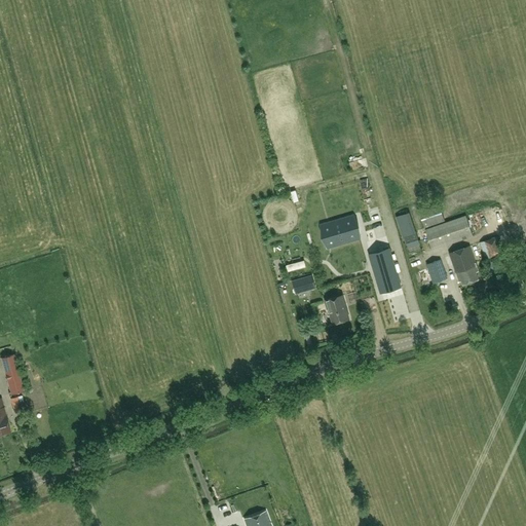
[(423,210),(419,211),(424,228),(445,222),(439,204),(423,210)]
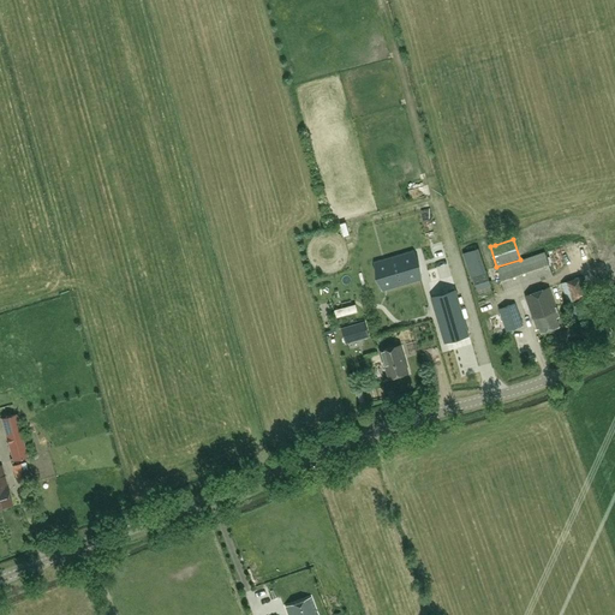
[(481,251),(465,256),(476,290),(490,285),(481,251)]
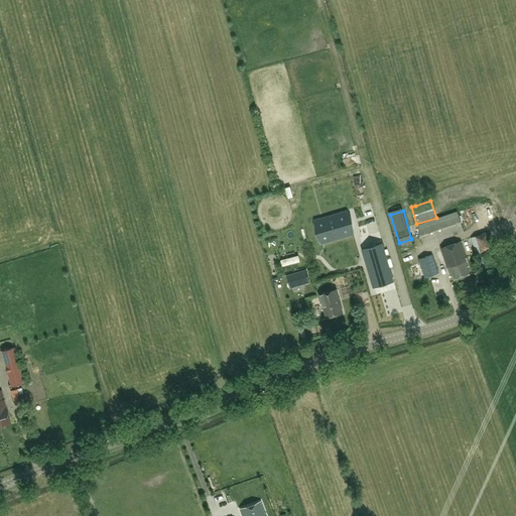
[(326,219),(315,221),(316,226),(321,243),(323,242),(332,240),(354,233),(347,212),(326,219)]
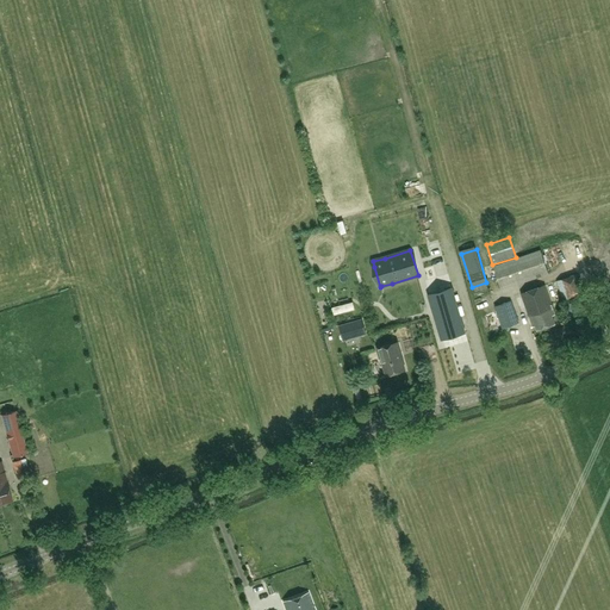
[(540,250),(493,267),(502,290),(548,273),(540,250)]
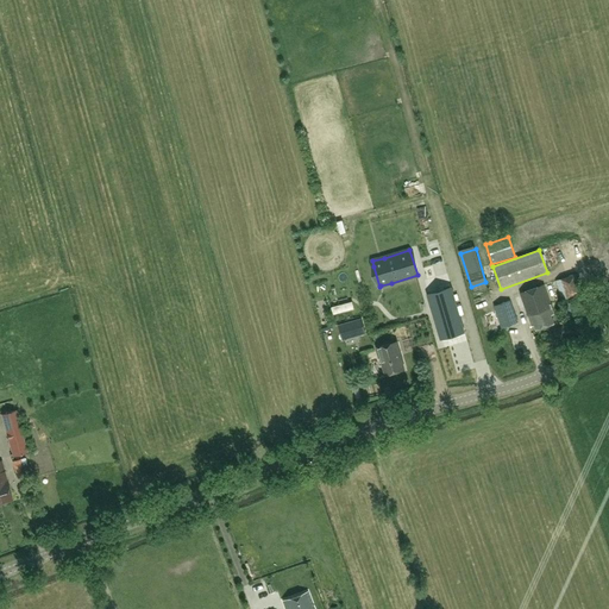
[(576,274),(556,281),(562,300),(582,293),(576,274)]
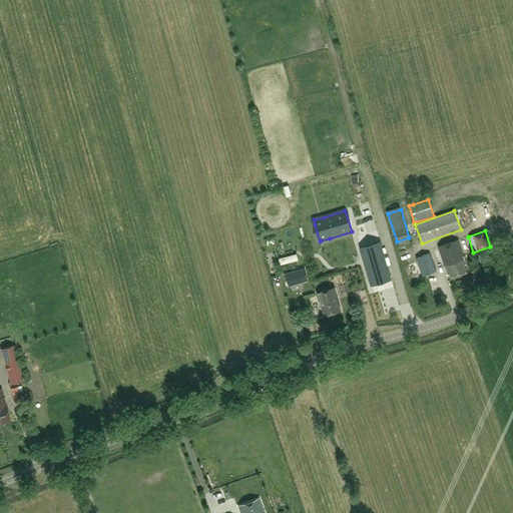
[(459,240),(438,247),(448,275),(450,275),(451,278),(467,273),(464,265),(467,264),(459,240)]
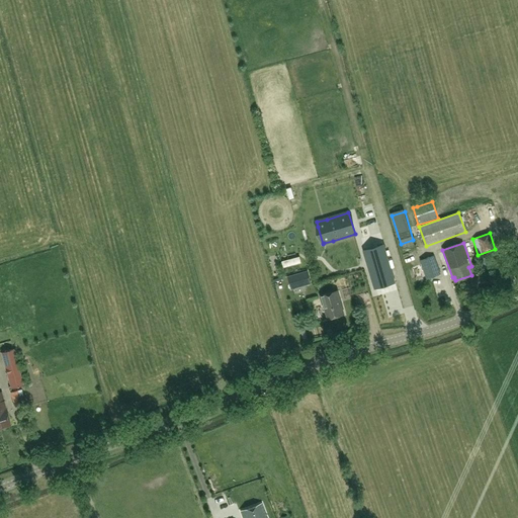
[(382,245),(364,250),(375,288),(394,282),(382,245)]
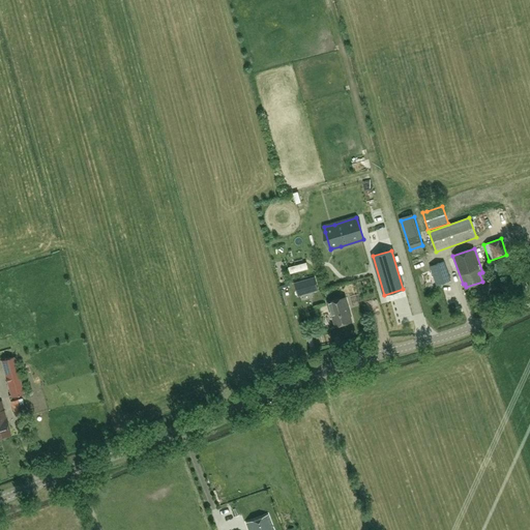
[(290,272),(308,267),(306,261),(289,266),(290,272)]
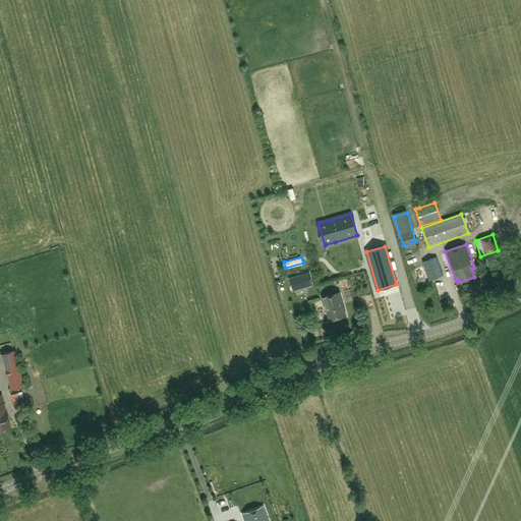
[(437,256),(422,262),(429,281),(443,276),(437,256)]
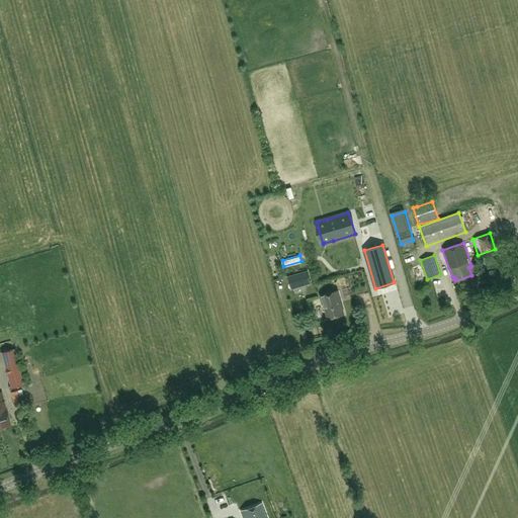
[(299,273),(288,276),(290,284),(301,281),(304,285),(311,283),(308,271),(299,273)]
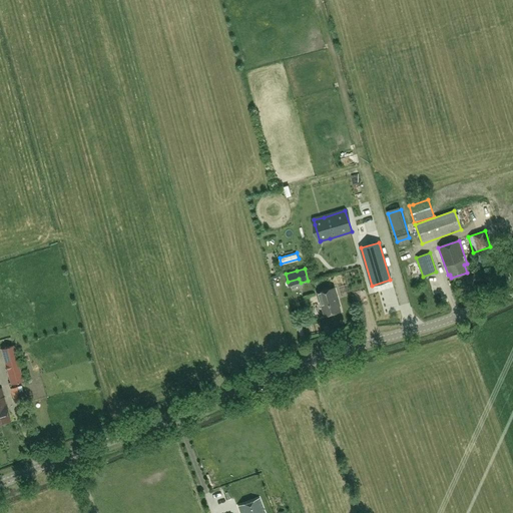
[(334,289),(318,294),(320,301),(321,301),(325,316),(341,312),(334,289)]
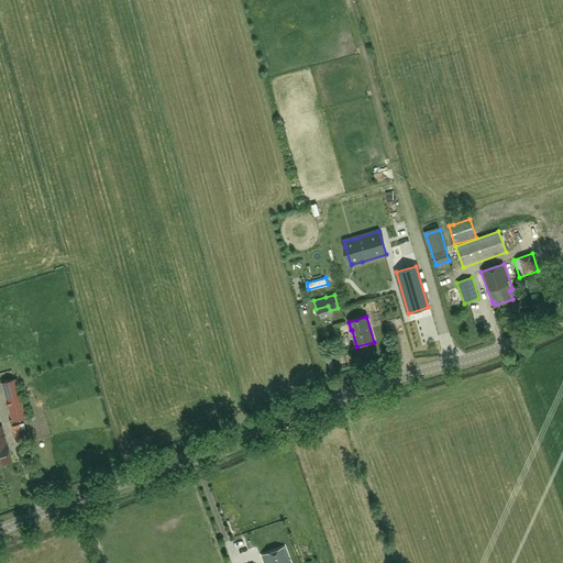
[(368,351),(353,354),(354,363),(370,361),(368,351)]
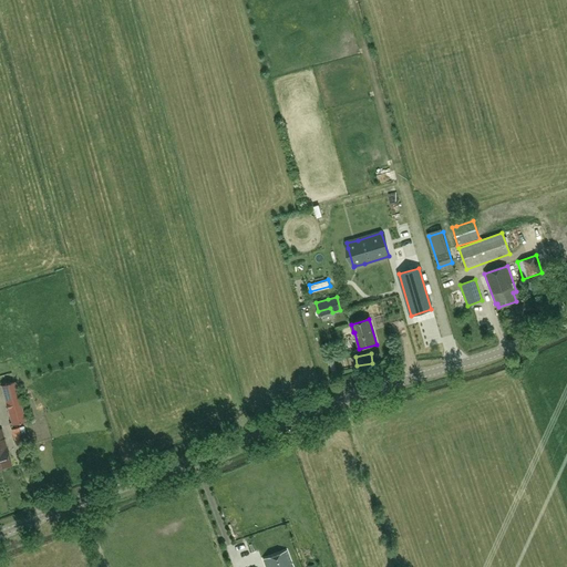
[(14,383),(1,387),(12,425),(26,421),(14,383)]
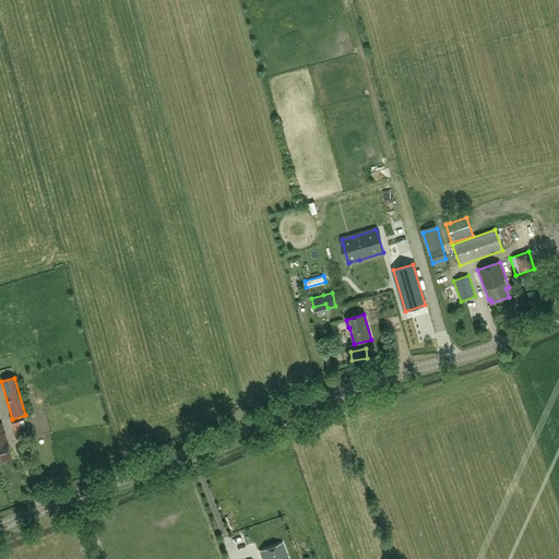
[(23,437),(19,421),(11,423),(15,439),(23,437)]
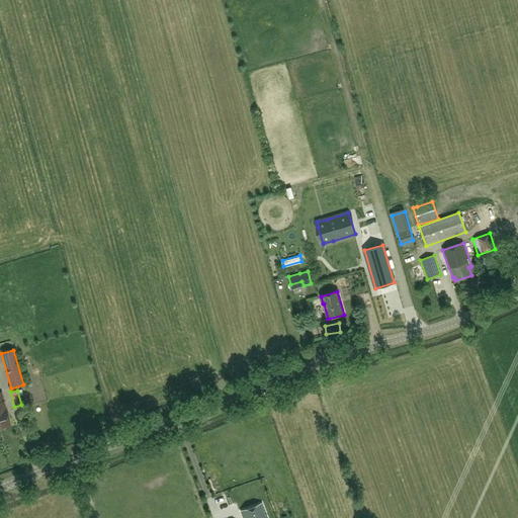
[(0,392),(0,428),(10,426),(0,392)]
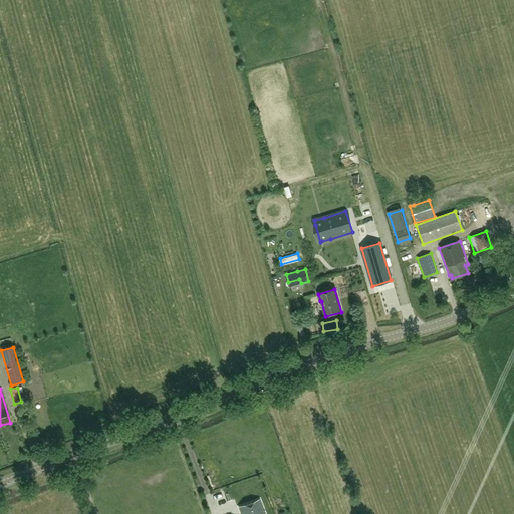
[(264,513),(260,499),(239,507),(240,513),(264,513)]
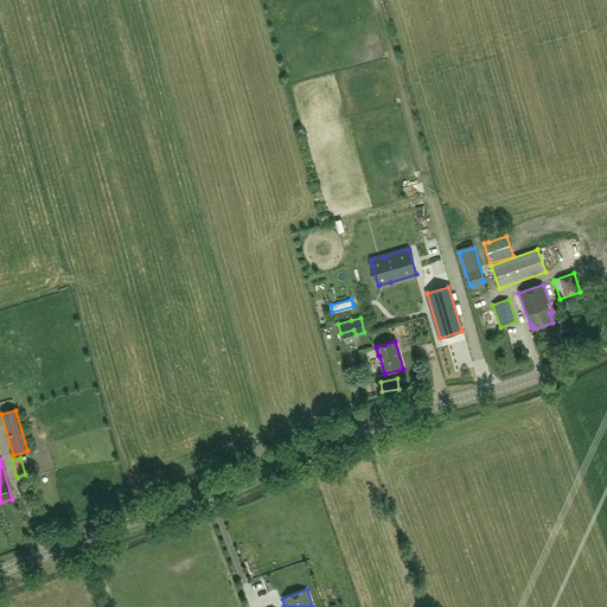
All buildings are outlined.
